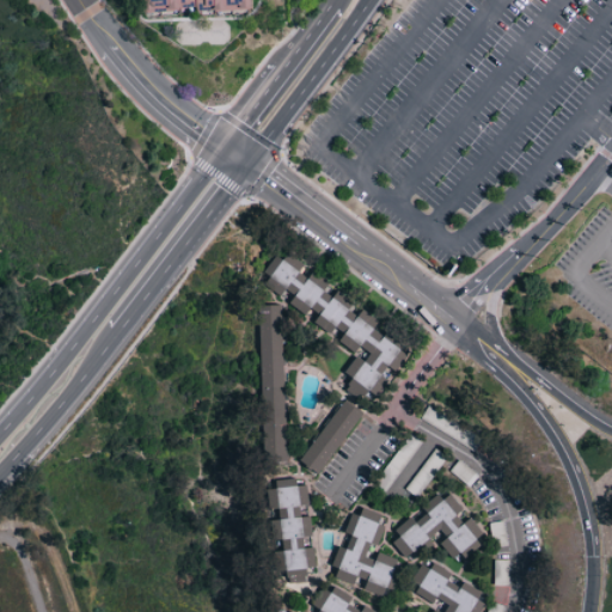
[(252,7),(251,0),(141,0),(142,13),(252,7)]
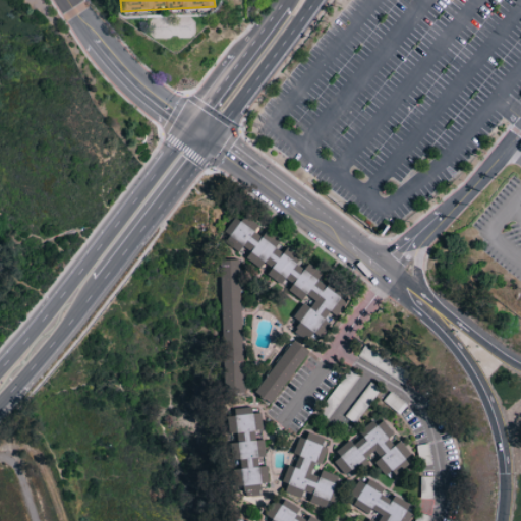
[(345,292),(329,281),(325,274),(308,263),(302,257),(289,248),(284,251),(256,232),(261,225),(246,216),(242,222),(235,217),(225,232),(251,250),(246,257),(256,265),(263,261),(282,274),(286,278),(293,283),(288,290),(304,301),(309,297),(316,301),(311,308),(304,303),(294,317),(301,323),(295,332),(311,343),(345,292)]
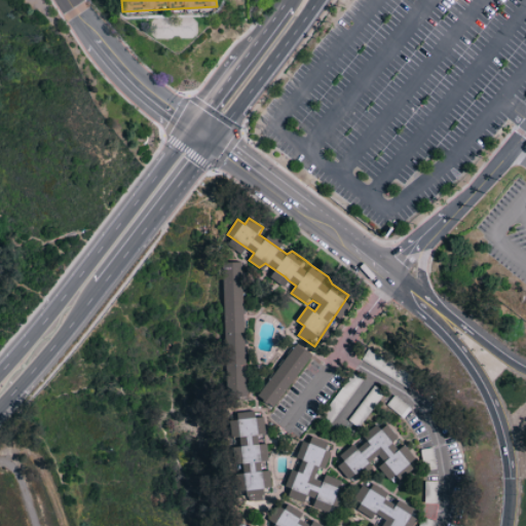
[(245,263),(224,263),(227,398),(248,397),(245,263)]
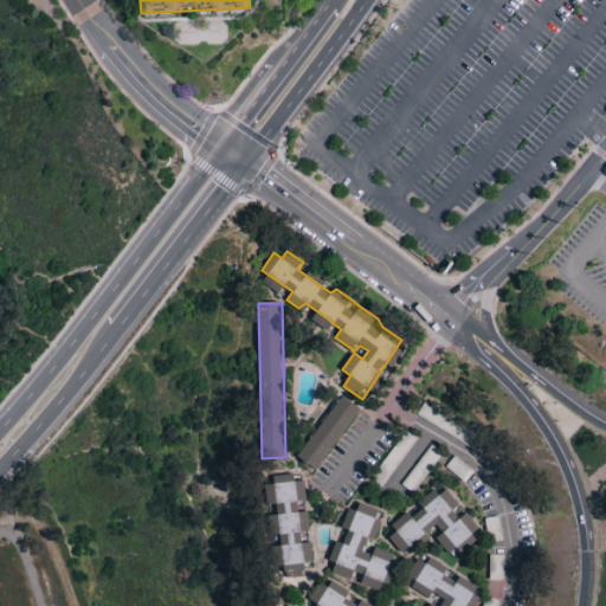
[(300,457),(318,470),(360,410),(341,397),(300,457)]
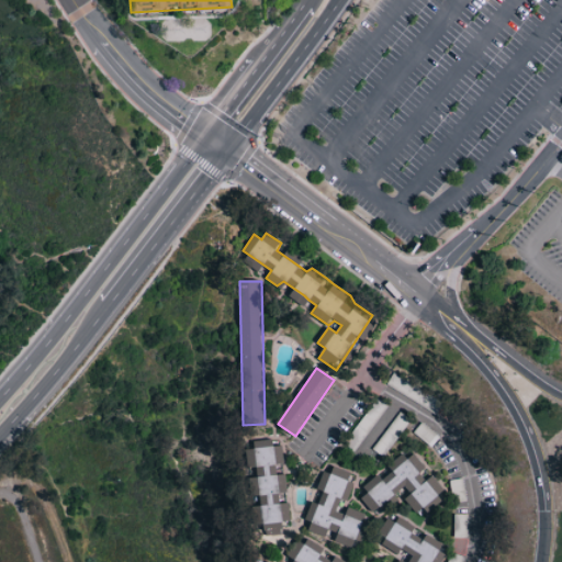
[(418,512),(446,492),(434,475),(430,478),(409,451),(385,470),(363,486),(369,493),(362,498),(373,513),(402,491),(418,512)]
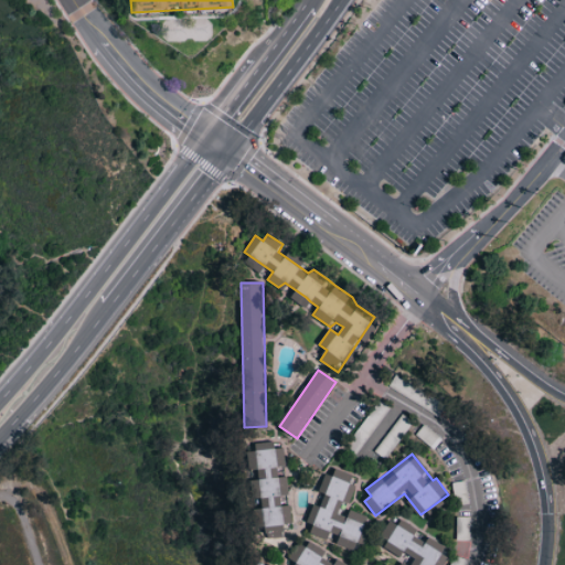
[(369,516),(349,510),(347,516),(339,514),(342,502),(351,502),(353,496),(353,475),(336,469),(333,476),(326,473),(319,492),(324,494),(321,505),(313,505),(308,523),(313,525),(311,534),(313,535),(339,535),(339,545),(356,552),(369,516)]
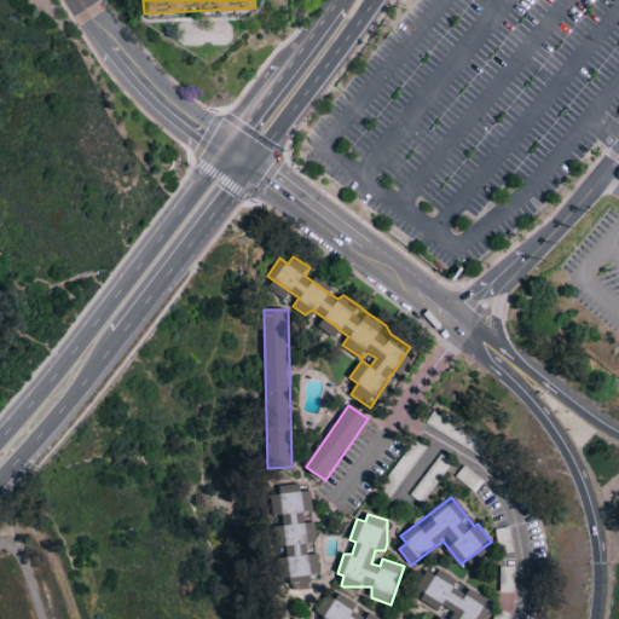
[(487,618),(492,611),(486,607),(489,599),(470,588),(467,594),(455,588),(457,579),(440,570),(437,576),(428,571),(417,589),(424,593),(422,601),(440,611),(444,606),(455,613),(451,618),(445,618),(440,617),(439,618),(487,618)]
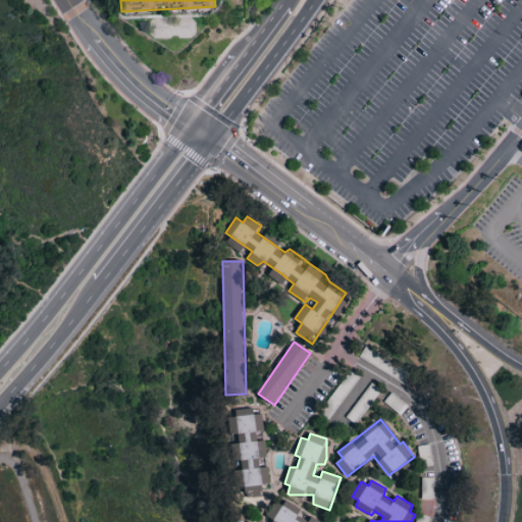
[(268,517),(276,521),(321,521),(300,517),(302,510),(284,500),(279,498),(268,517)]
